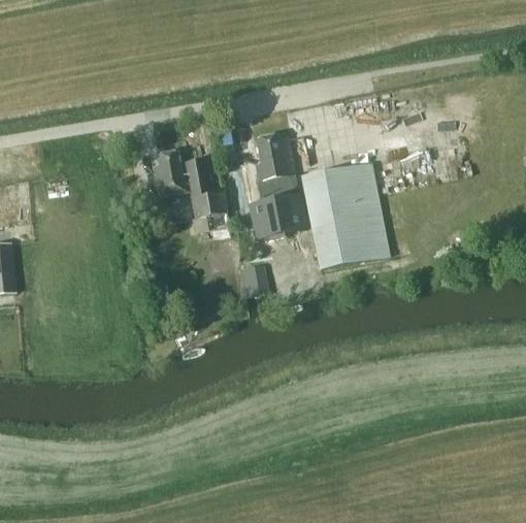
[(254,162),(241,164),(256,237),(307,227),(292,154),(291,155),(289,155),(284,130),(254,135),(259,161),(254,162)]
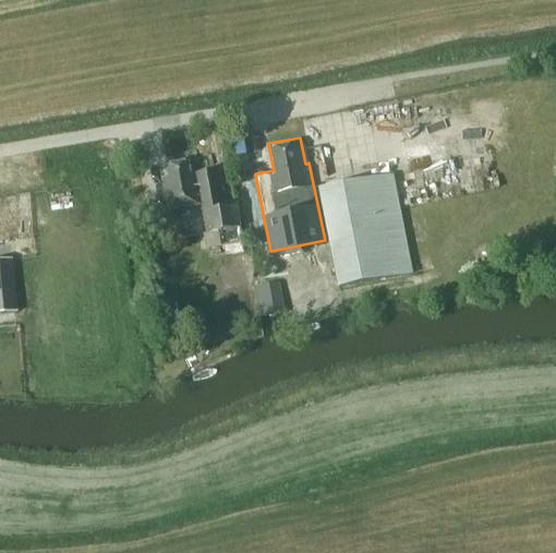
[(200,200),(204,229),(214,228),(216,242),(239,239),(233,202),(220,203),(214,165),(188,169),(185,157),(166,160),(168,172),(161,173),(166,205),(178,203),(179,211),(188,209),(186,202),(200,200)]
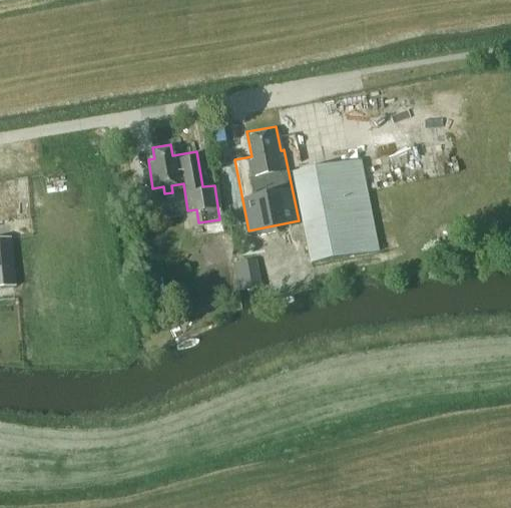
[(418,150),(374,155),(378,183),(421,178),(418,150)]
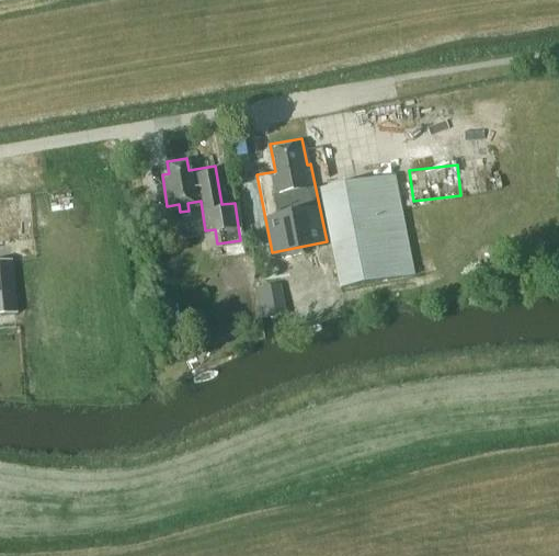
[(414,269),(405,224),(395,171),(319,186),(339,284),(414,269)]
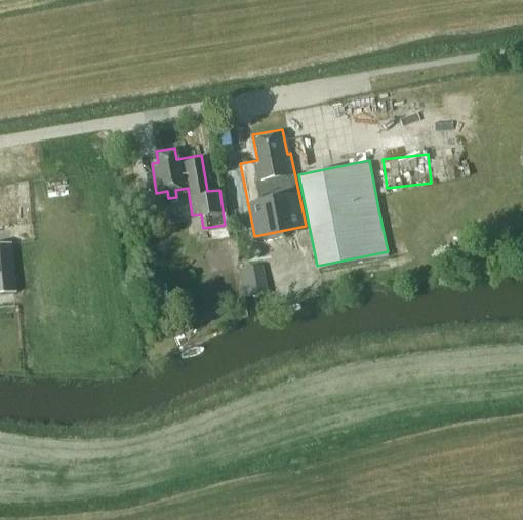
[(0,222),(16,222),(14,178),(0,180),(0,222)]
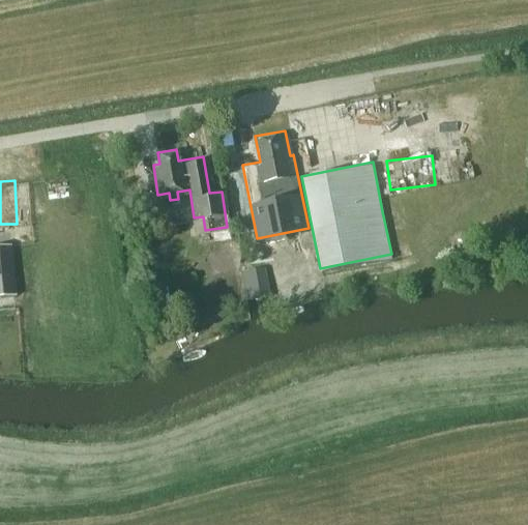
[(0,293),(13,292),(9,241),(0,242),(0,293)]
